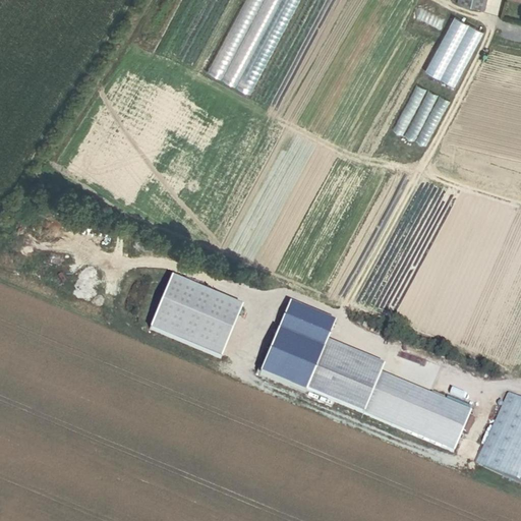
[(303,0),(244,0),(207,71),(252,96),(303,0)]
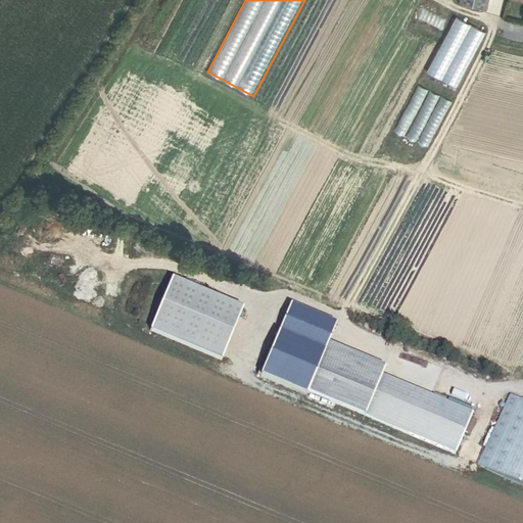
[(487,8),(489,0),(460,0),(460,1),(487,8)]
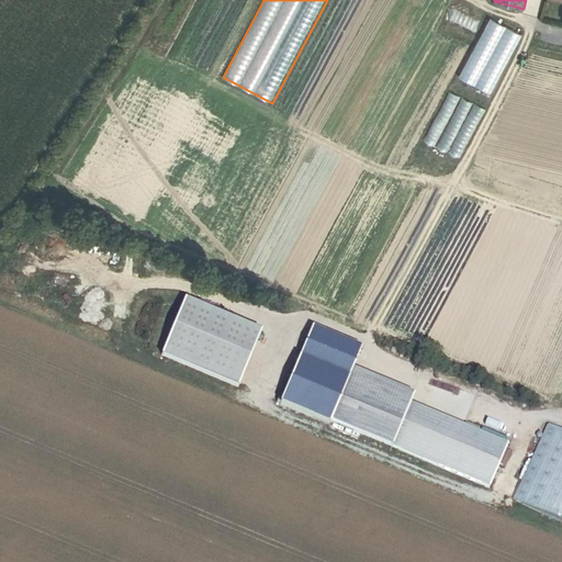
[(475,85),(507,26),(492,19),(461,77),(475,85)]
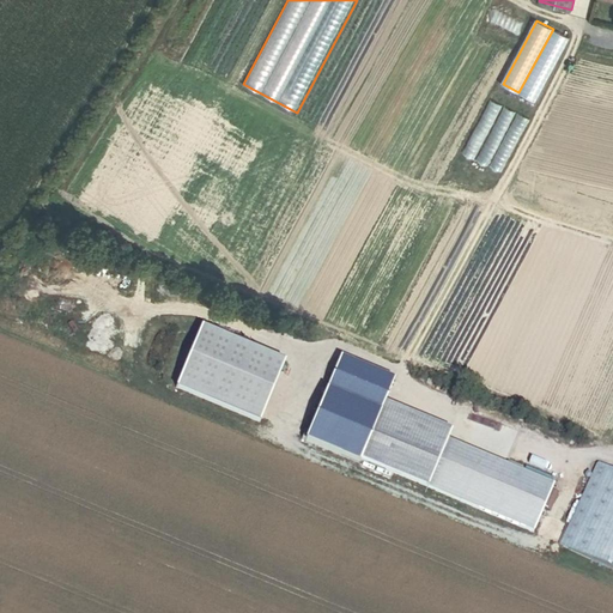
[(535,102),(569,37),(553,29),(519,92),(535,102)]
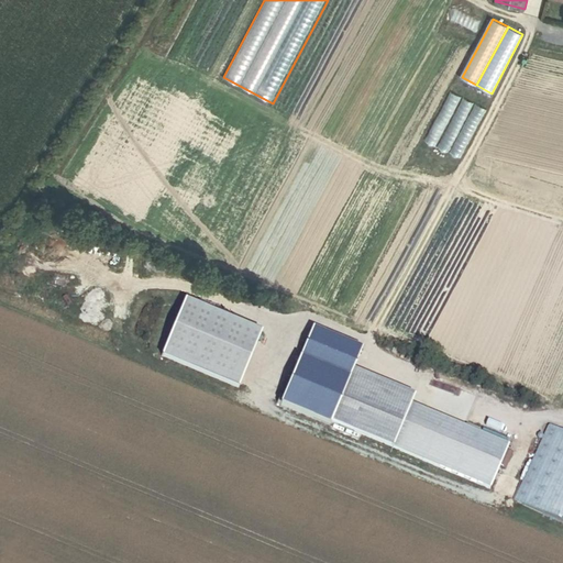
[(393,448),(410,406),(415,397),(353,371),(331,421),(393,448)]
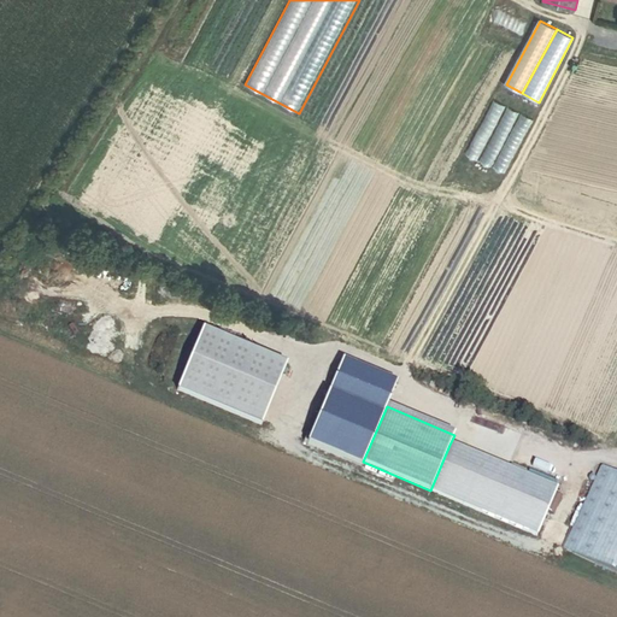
[(557,491),(450,445),(430,491),(538,536),(557,491)]
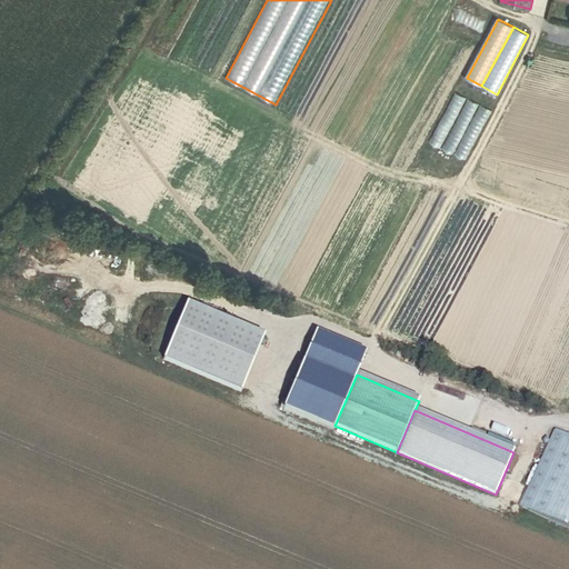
[(568,529),(568,437),(555,430),(519,507),(568,529)]
